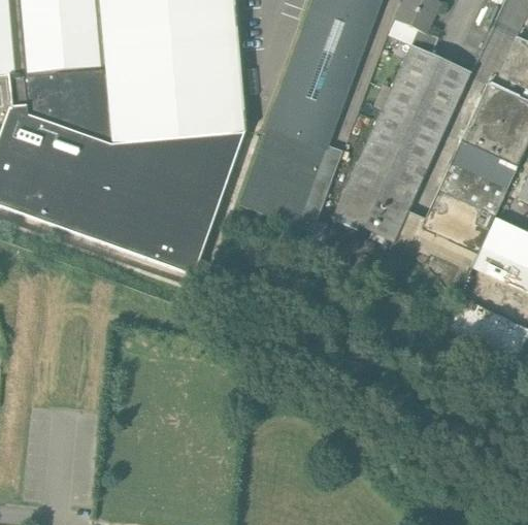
[(0,0),(0,74),(9,74),(11,105),(15,105),(15,109),(10,107),(0,136),(0,202),(191,272),(243,130),(232,0),(0,0)]
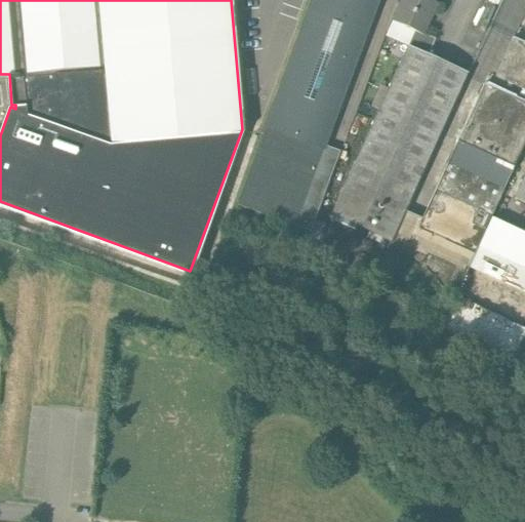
[(326,144),(379,0),(312,0),(267,127),(324,149),(326,144)]
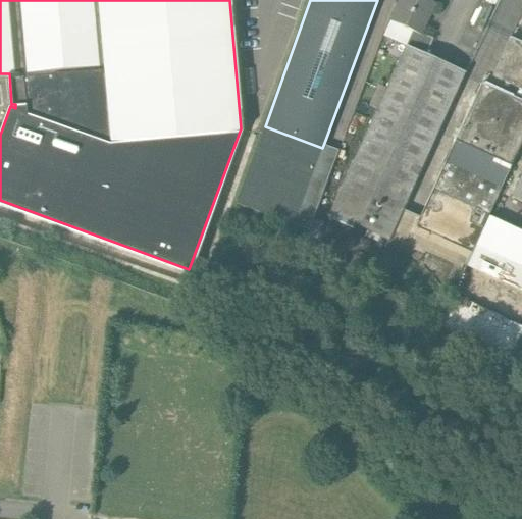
[(389,239),(404,208),(466,71),(425,53),(433,37),(422,32),(435,1),(432,0),(399,0),(390,19),(413,30),(330,212),(389,239)]
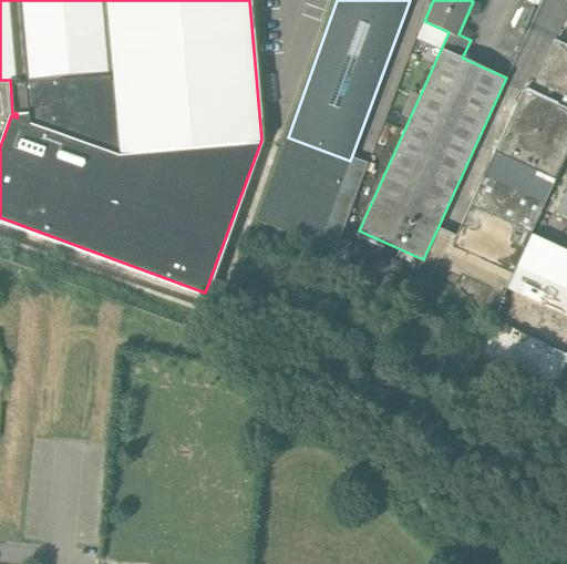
[(439,226),(423,259),(421,265),(455,282),(461,270),(493,286),(480,317),(488,321),(502,296),(566,153),(566,43),(562,41),(538,93),(531,89),(531,91),(524,88),(456,235),(439,226)]
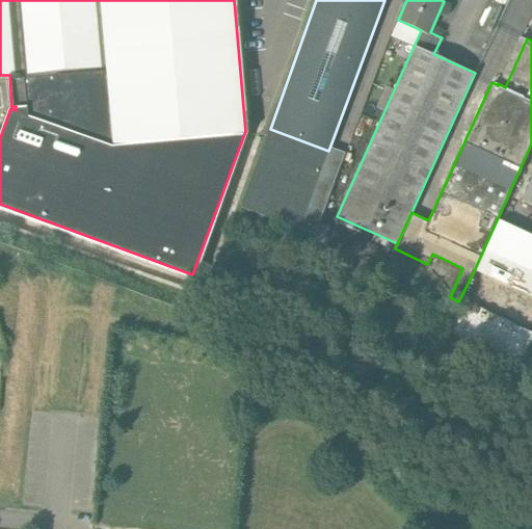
[(299,228),(315,234),(346,151),(330,146),(328,151),(270,129),(241,206),(299,228)]
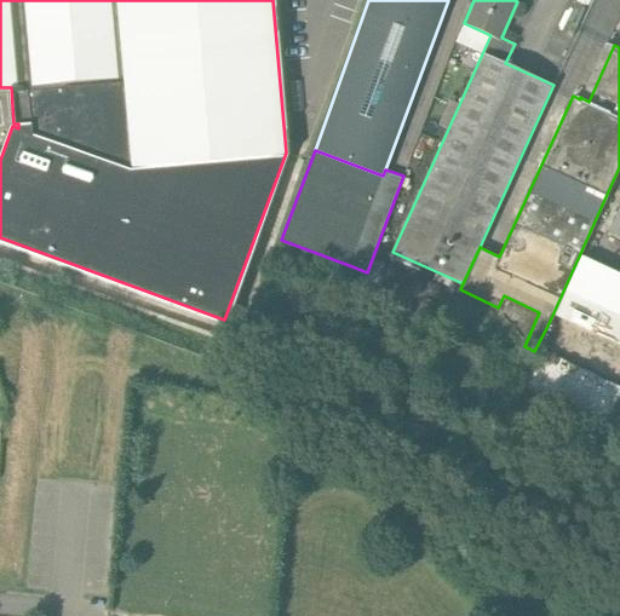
[(619,237),(619,206),(608,232),(619,237)]
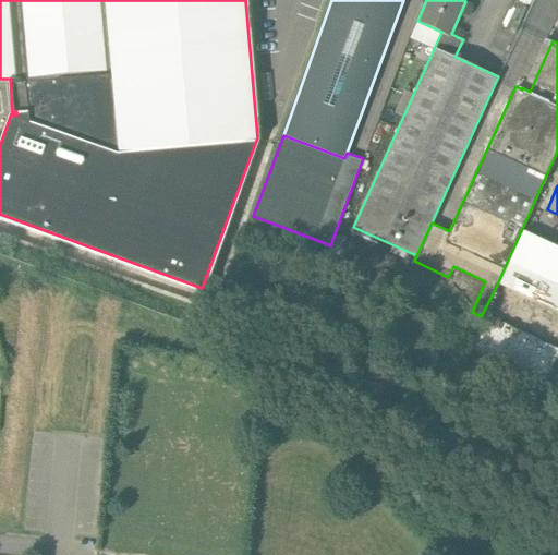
[(512,262),(557,282),(557,245),(523,230),(509,261),(512,262)]
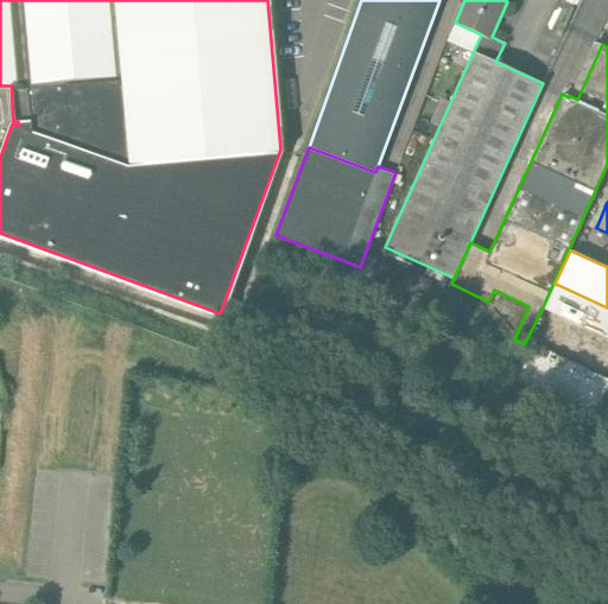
[(607,335),(607,307),(558,285),(549,307),(607,335)]
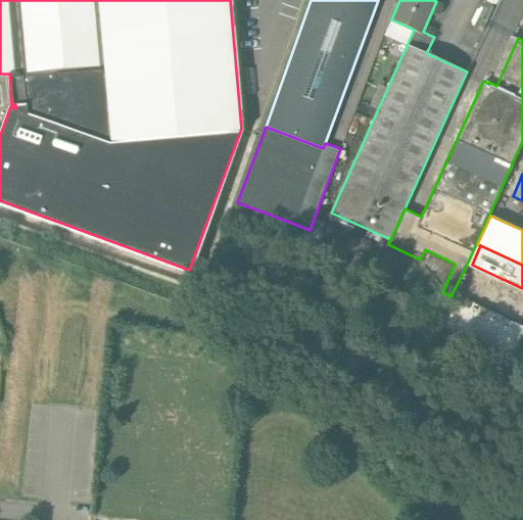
[(503,339),(512,321),(459,295),(449,315),(503,339)]
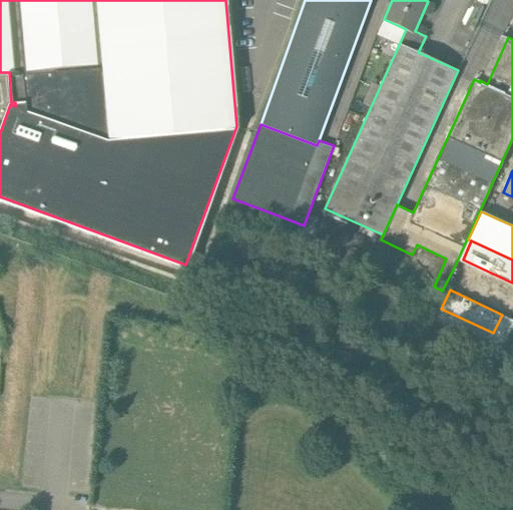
[(512,368),(512,329),(498,361),(512,368)]
